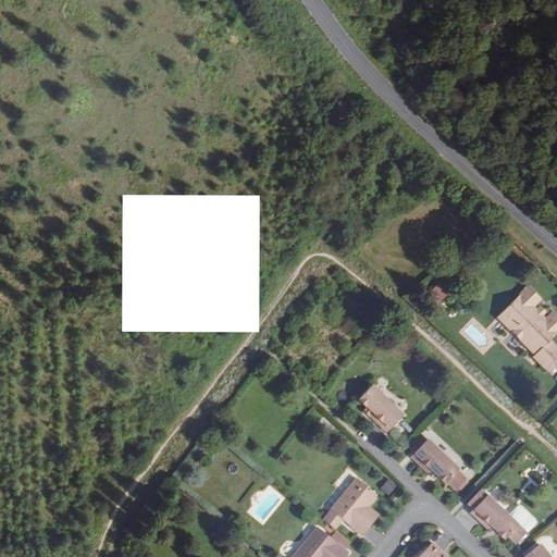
[(556,333),(556,316),(553,312),(545,320),(542,316),(536,310),(533,307),(541,299),(528,286),(497,318),(535,355),(533,357),(545,369),(556,357),(556,348),(549,341),(556,333)]
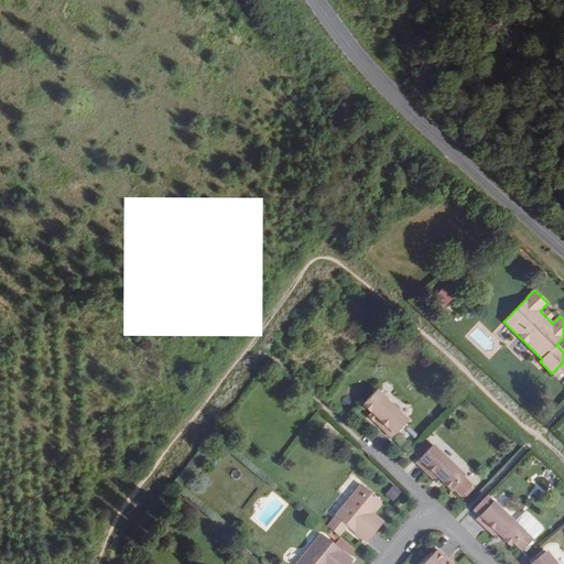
[(553,316),(546,311),(543,314),(549,320),(553,316)]
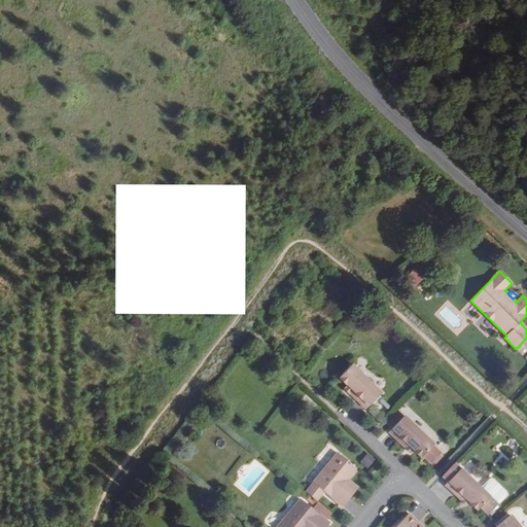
[(366,409),(369,407),(381,393),(351,365),(340,378),(341,379),(340,380),(345,384),(346,384),(348,386),(359,396),(356,399),(366,409)]
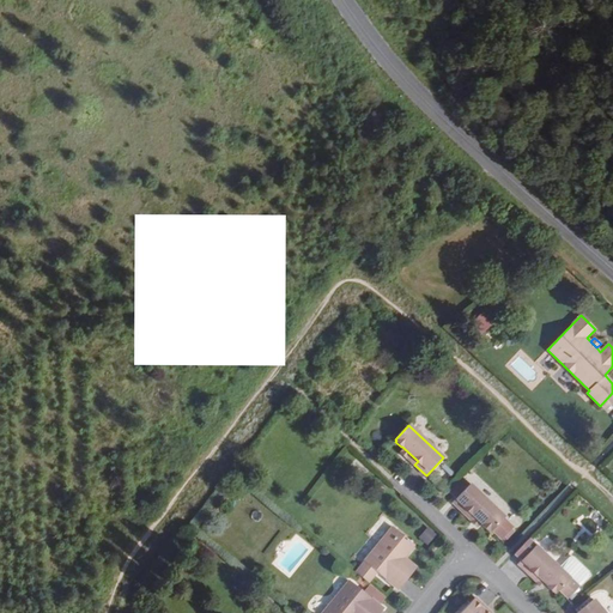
[(405,449),(401,453),(414,465),(418,461),(405,449)]
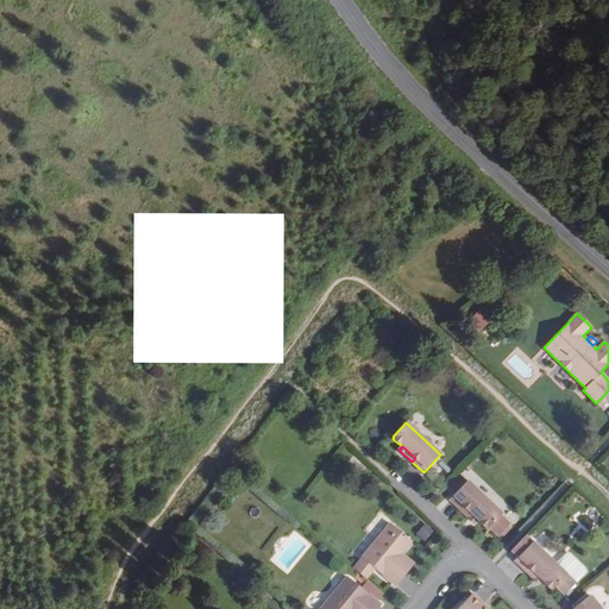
[(452,496),(450,498),(462,510),(465,507),(477,519),(479,521),(479,522),(485,528),(485,527),(488,528),(489,527),(498,537),(509,525),(500,516),(501,514),(466,482),(459,475),(445,489),(452,496)]
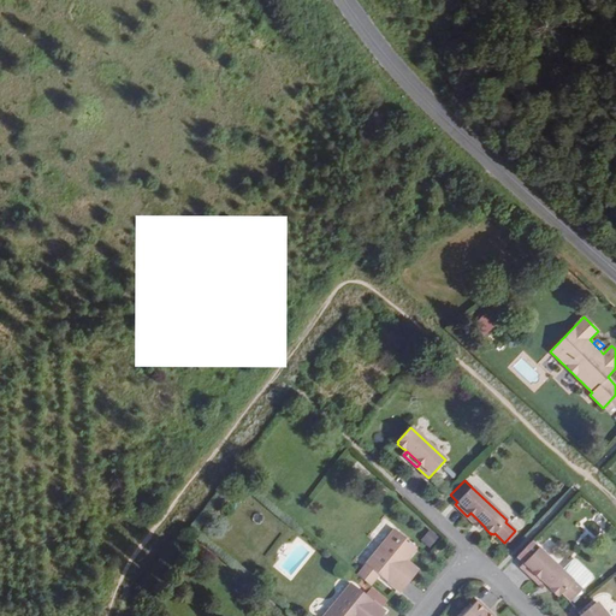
[(480,528),(483,525),(471,513),(467,516),(480,528)]
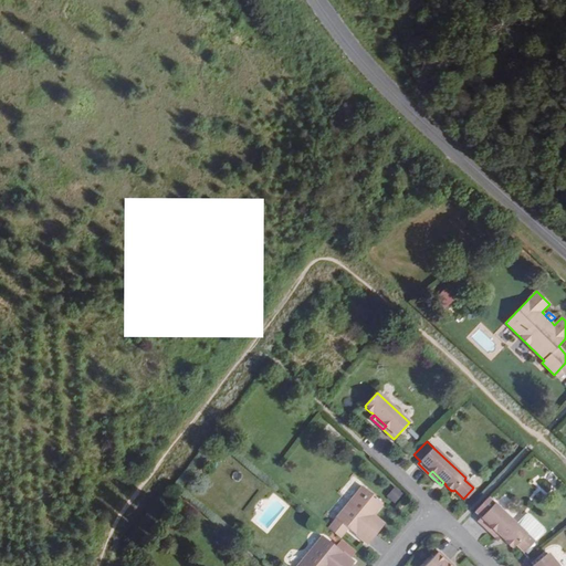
[(383,503),(363,486),(336,519),(365,542),(367,544),(377,533),(366,523),(373,515),(383,503)]
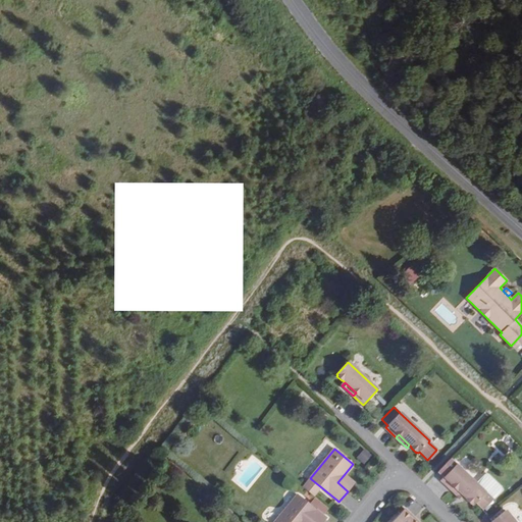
[(357,458),(363,465),(373,457),(366,449),(357,458)]
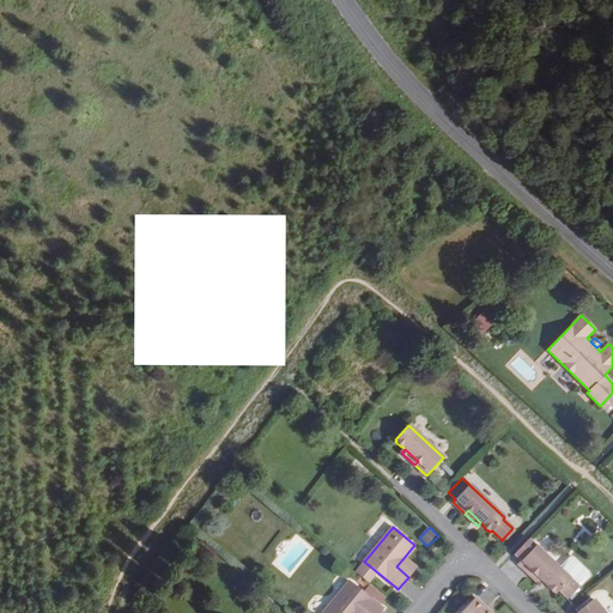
[(515,554),(521,560),(519,564),(529,575),(533,571),(546,584),(548,587),(547,587),(553,593),(554,592),(556,593),(559,589),(569,598),(578,587),(559,569),(529,540),(515,554)]
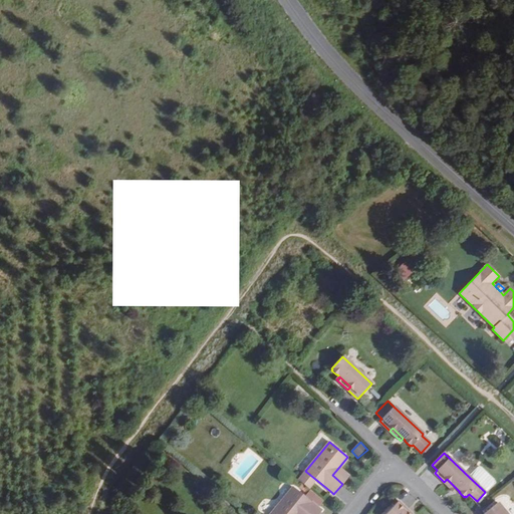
[(338,468),(332,475),(342,484),(348,476),(338,468)]
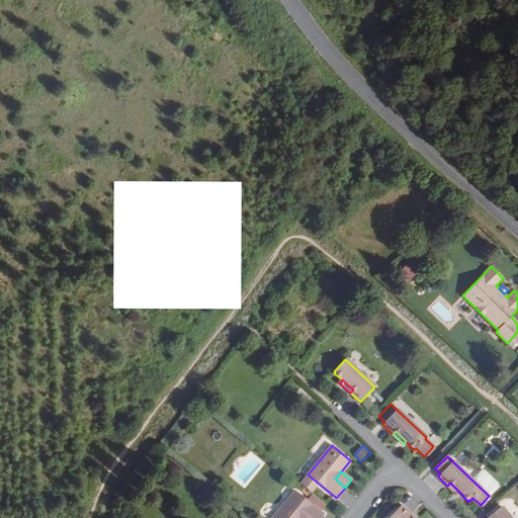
[(482,471),(472,481),(489,496),(498,487),(498,484),(485,471),(482,471)]
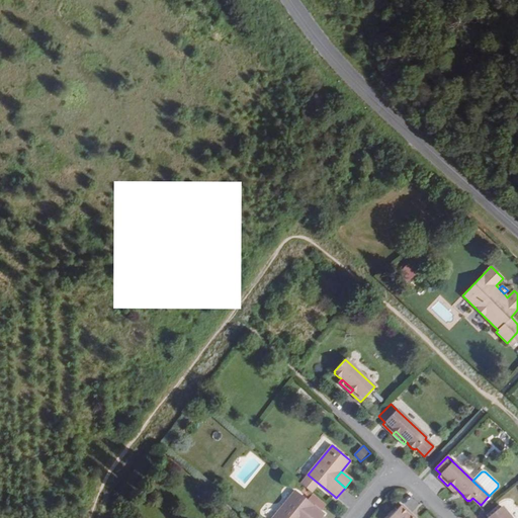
[(461,494),(450,483),(447,486),(458,497),(461,494)]
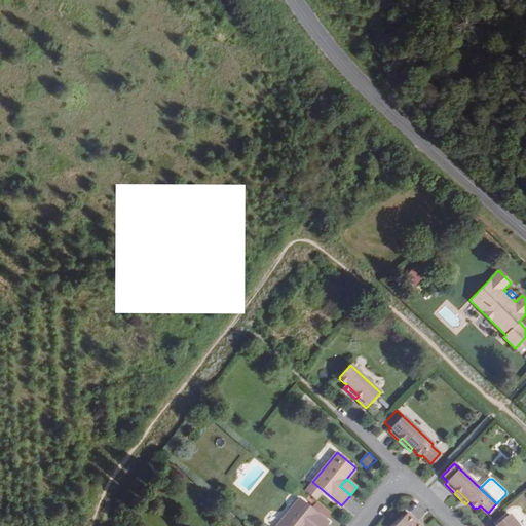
[(311,508),(300,498),(276,525),(308,525),(309,525),(311,525),(326,525),(329,522),(325,519),(331,513),(316,501),(311,508)]
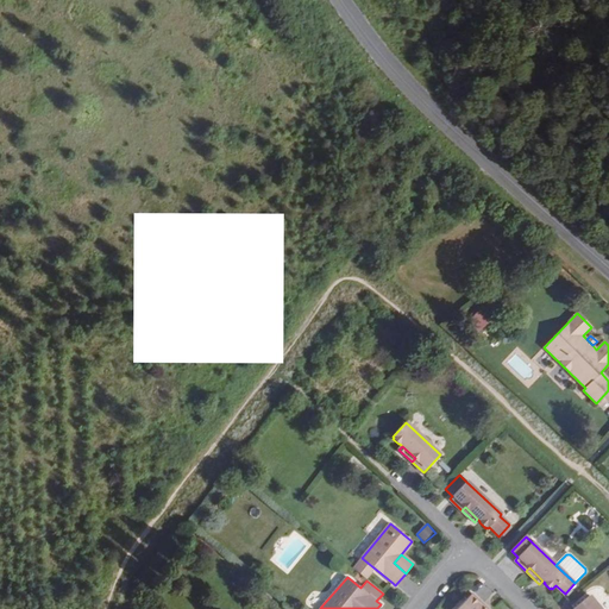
[(488,608),(472,594),(470,596),(482,608),(488,608)]
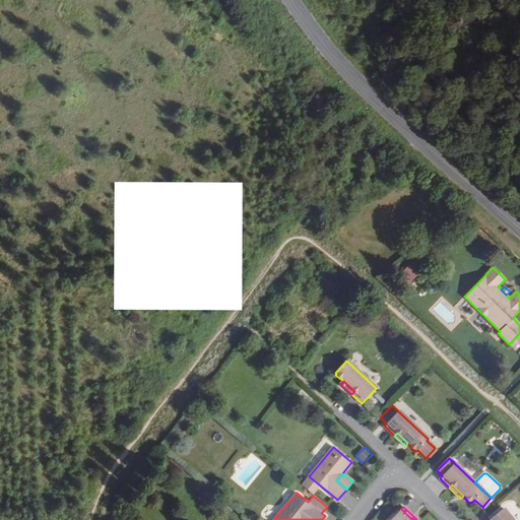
[(411,519),(401,509),(398,512),(390,519),(411,519)]
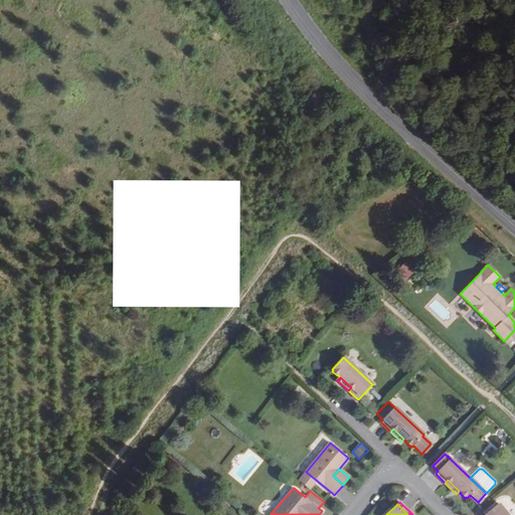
[(507,514),(499,504),(485,514),(484,514),(507,514)]
